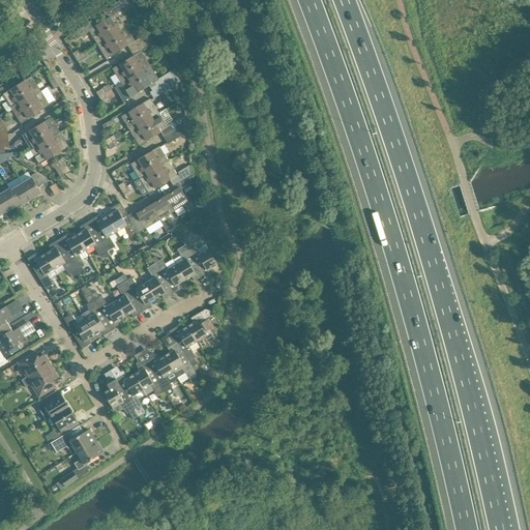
[(118,12),(128,5),(125,0),(120,0),(102,11),(107,19),(102,21),(112,35),(126,27),(118,12)]
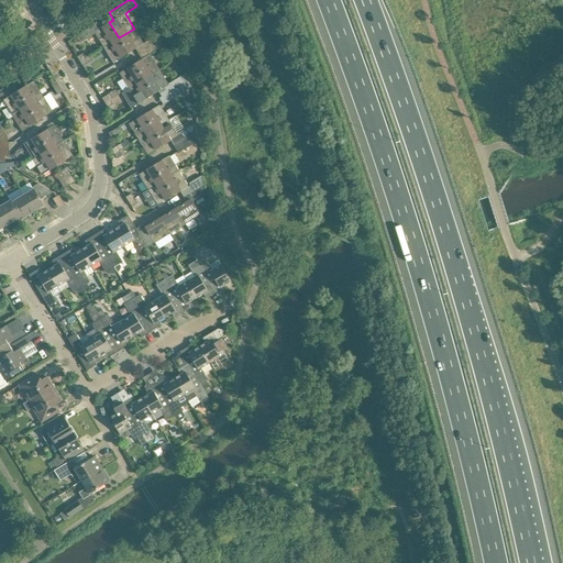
[(109,22),(105,25),(103,24),(96,22),(73,40),(77,46),(96,34),(103,47),(119,37),(109,22)]
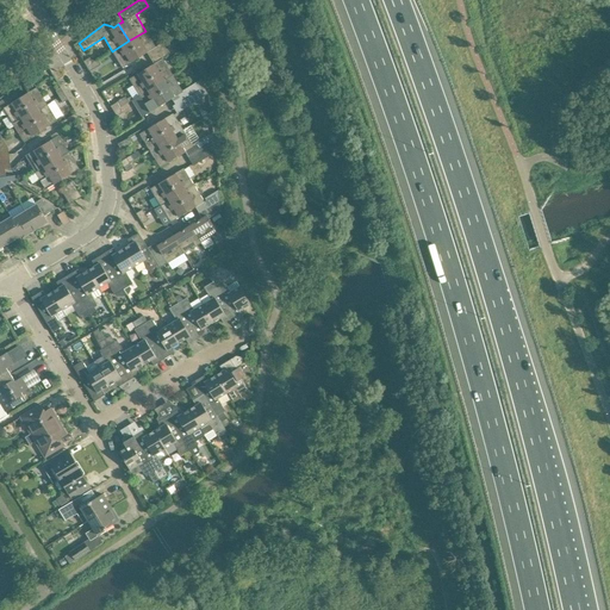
[(157,45),(156,47),(145,31),(129,41),(138,57),(147,53),(150,58),(167,49),(162,42),(157,45)]
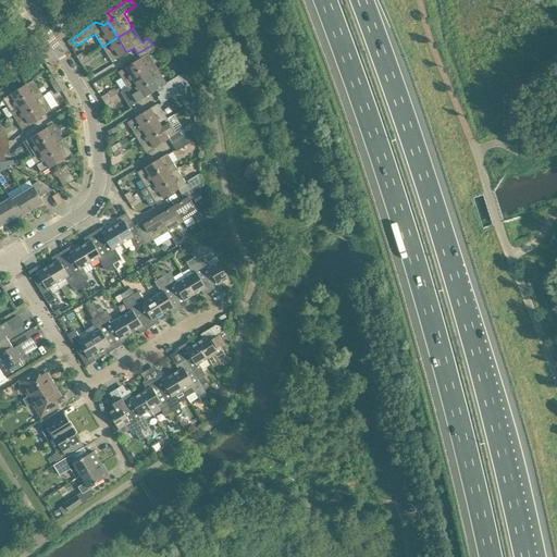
[(111,62),(126,52),(118,37),(102,47),(111,62)]
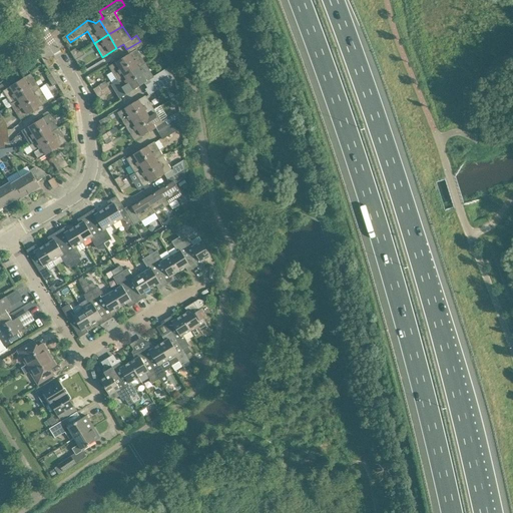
[(136,49),(138,48),(139,49),(143,46),(140,41),(126,49),(129,54),(122,58),(131,72),(145,63),(136,49)]
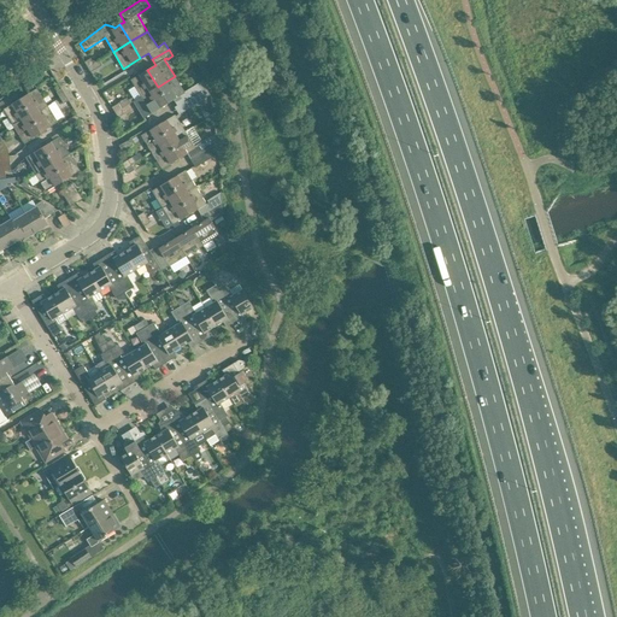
[(141,97),(158,87),(147,70),(130,80),(141,97)]
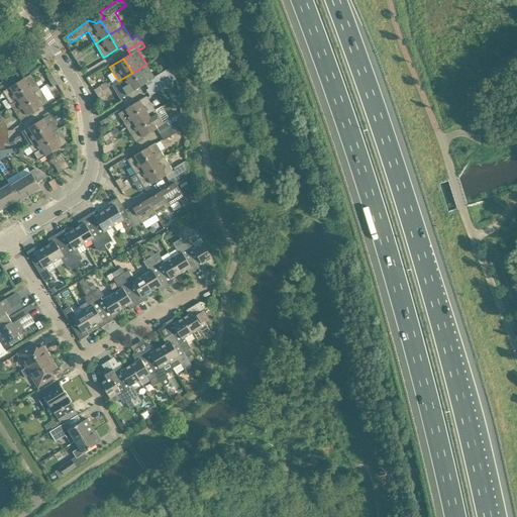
[(132,73),(140,87),(156,78),(146,64),(132,73)]
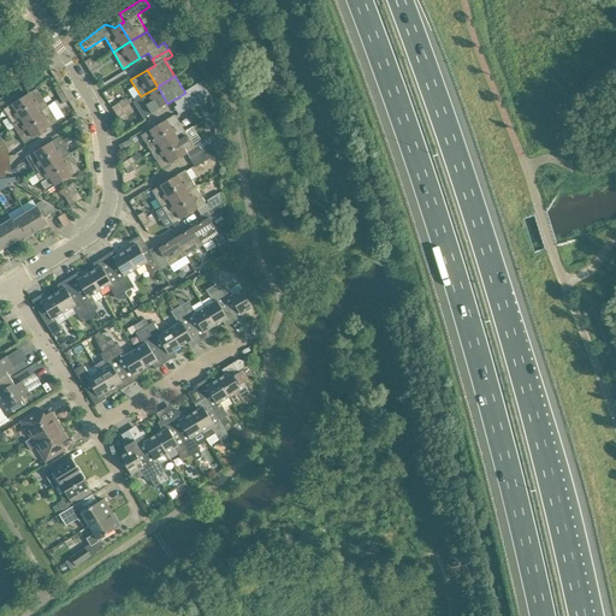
[(190,98),(205,88),(203,80),(187,90),(190,98)]
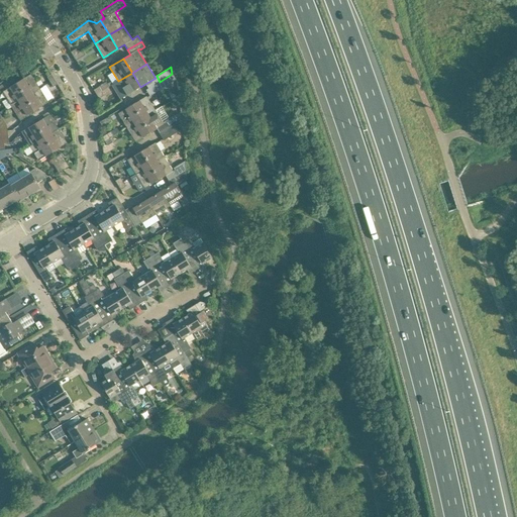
[(121,99),(140,87),(132,73),(118,81),(112,85),(121,99)]
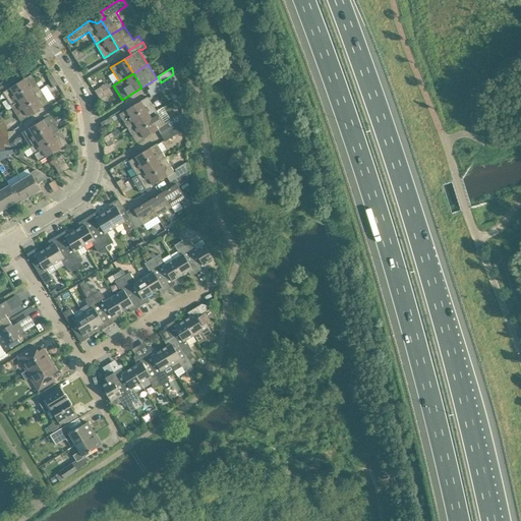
[(25,98),(40,90),(32,74),(17,83),(25,98)]
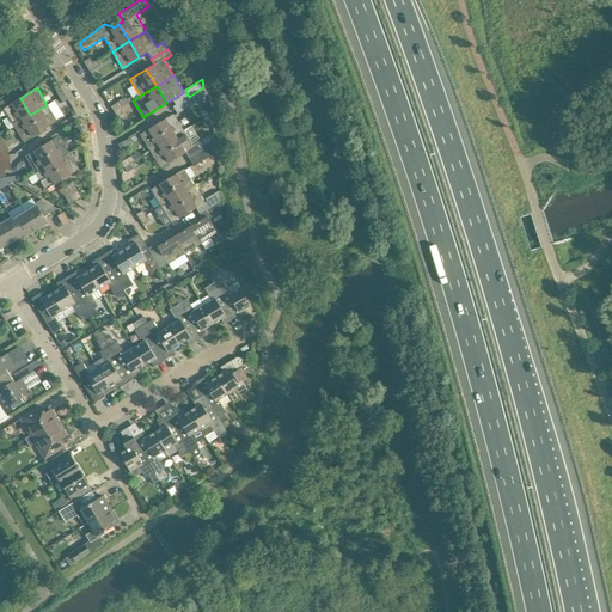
[(204,97),(203,87),(189,97),(185,99),(190,106),(191,105),(204,97)]
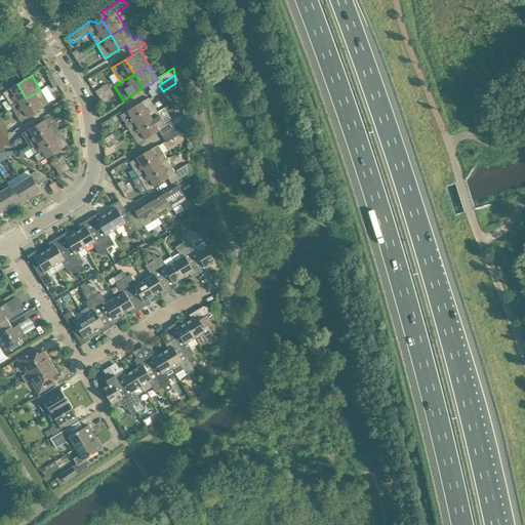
[(98,95),(104,92),(111,88),(108,83),(101,88),(95,91),(98,95)]
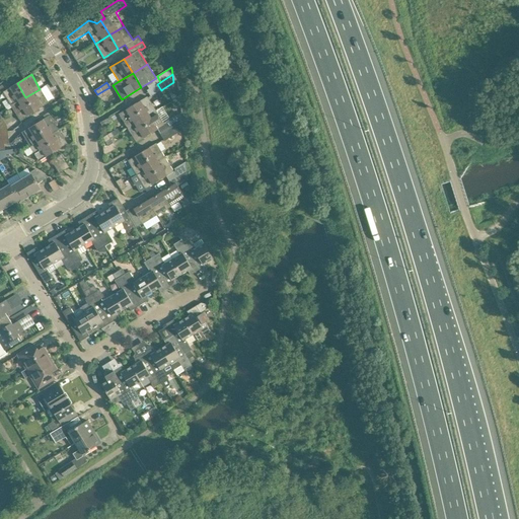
[(11,106),(25,97),(17,83),(2,92),(11,106)]
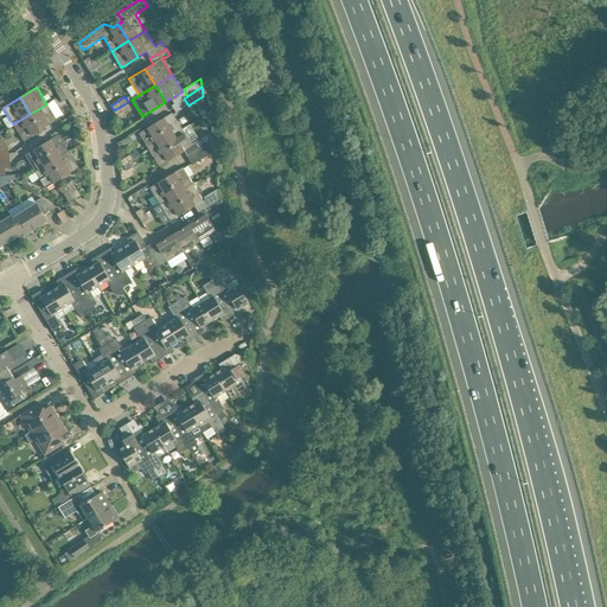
[(30,114),(40,131),(57,120),(46,104),(30,114)]
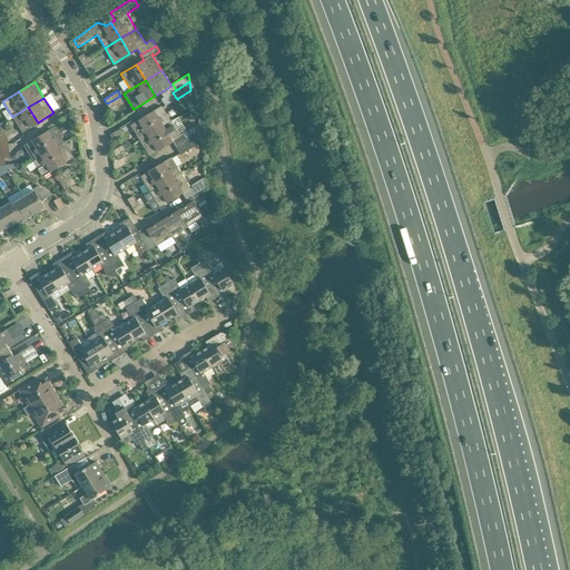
[(155,131),(172,121),(161,106),(146,116),(155,131)]
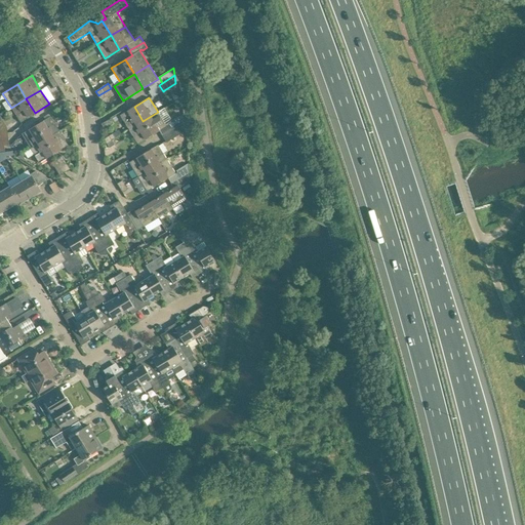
[(21,122),(35,113),(26,98),(11,108),(21,122)]
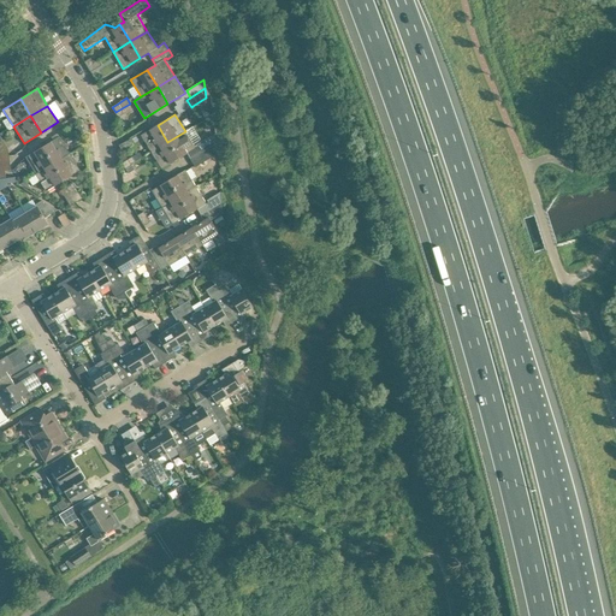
[(152,152),(167,142),(158,125),(141,135),(152,152)]
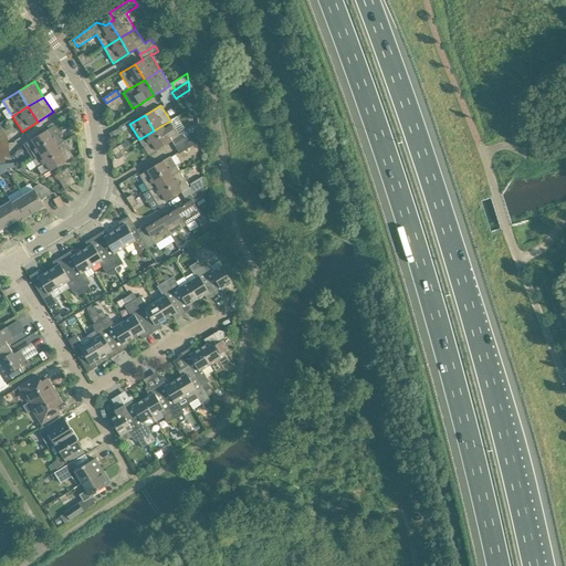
[(185,140),(195,134),(191,128),(179,136),(170,121),(154,130),(164,146),(171,142),(175,146),(185,140)]
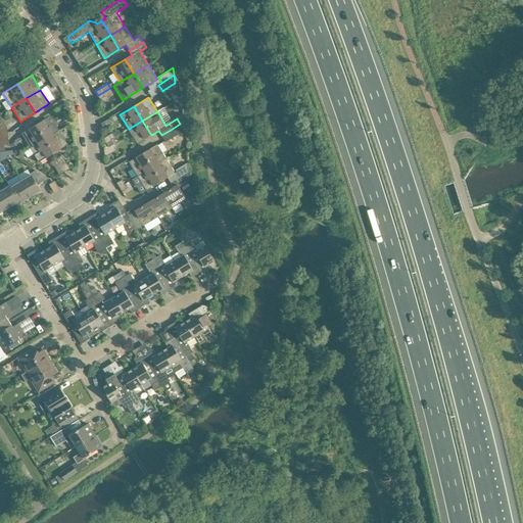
[(45,139),(59,131),(50,115),(36,125),(45,139)]
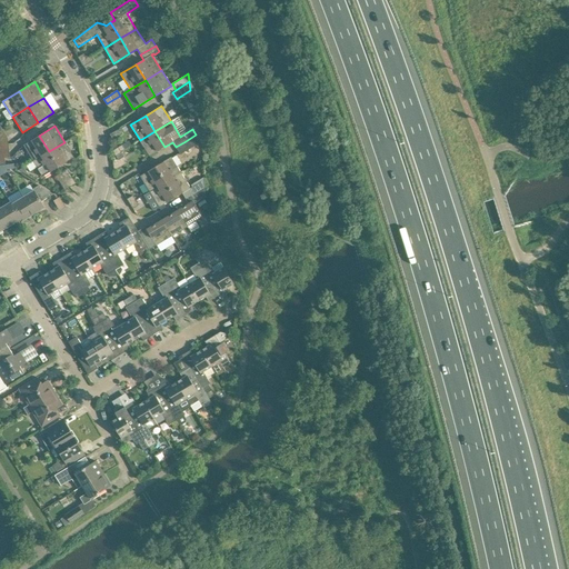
[(149,156),(165,147),(155,131),(140,140),(149,156)]
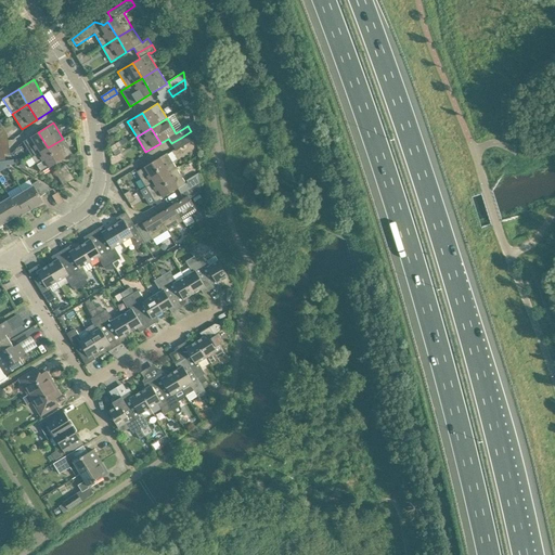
[(195,139),(191,132),(191,131),(181,138),(171,143),(176,151),(195,139)]
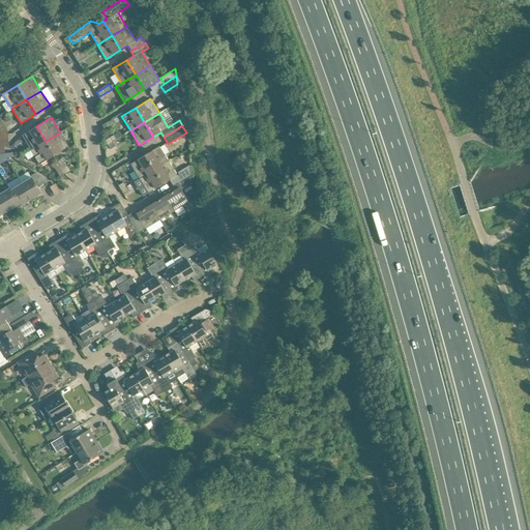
[(31,150),(46,141),(36,126),(22,136),(31,150)]
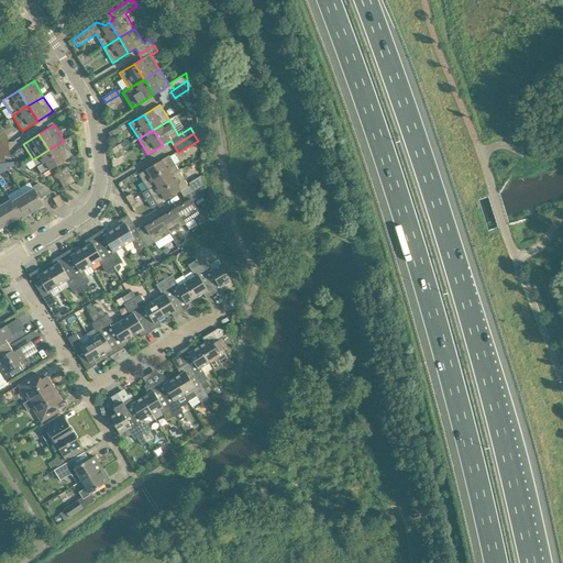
[(48,150),(58,165),(73,156),(64,141),(48,150)]
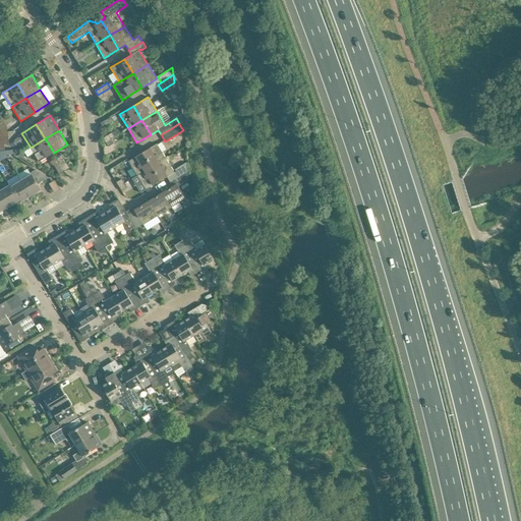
[(4,145),(9,143),(8,138),(0,138),(0,156),(5,155),(5,151),(4,145)]
